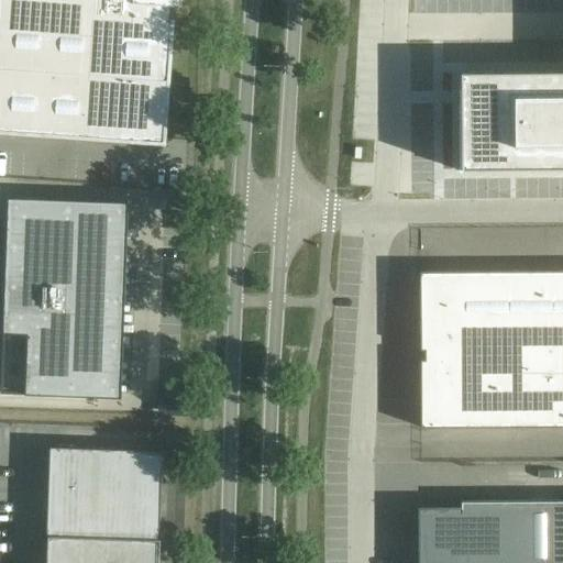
[(0,0),(0,133),(163,145),(172,23),(173,23),(173,21),(168,21),(168,9),(180,9),(180,8),(177,7),(177,0),(0,0)]
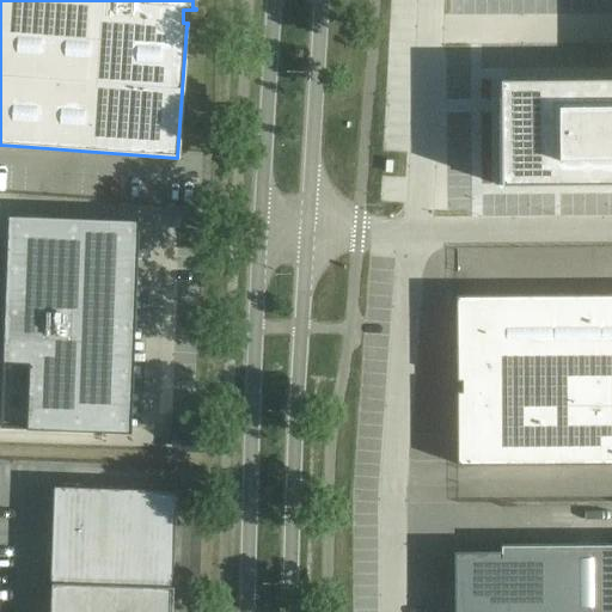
[(611,78),(500,79),(501,185),(611,184),(611,78)]
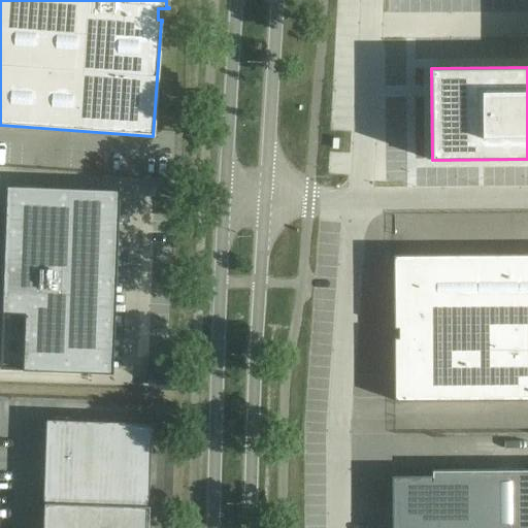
[(7,187),(0,369),(96,372),(95,373),(112,373),(120,190),(102,189),(102,190),(7,187)]
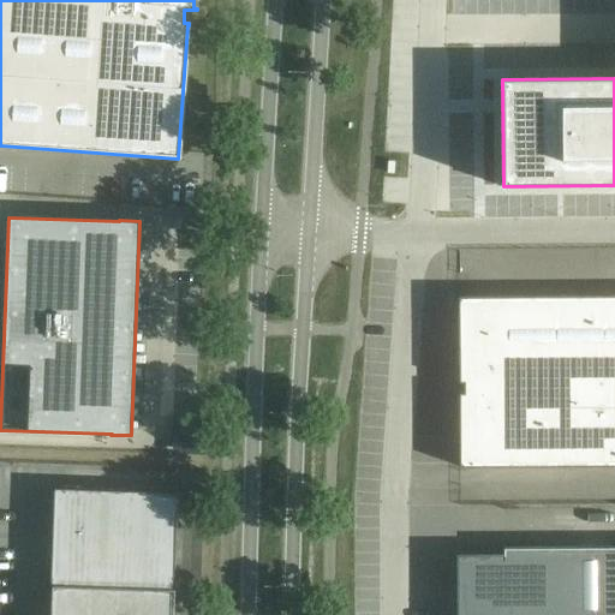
[(614,296),(610,297),(458,297),(459,371),(464,371),(464,394),(459,394),(459,467),(614,466),(614,296)]
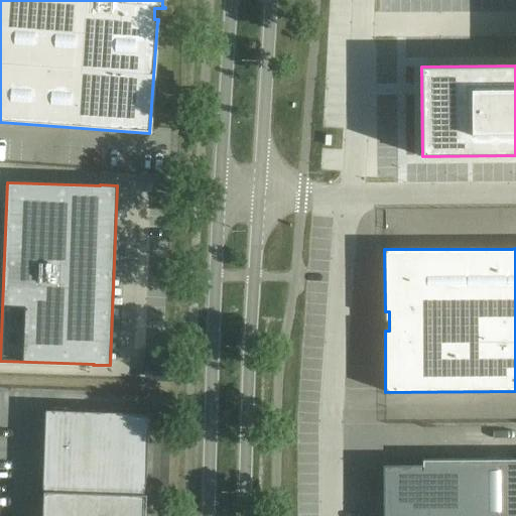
[(145,515),(146,495),(145,495),(148,413),(45,410),(42,493),(43,493),(42,515),(145,515)]
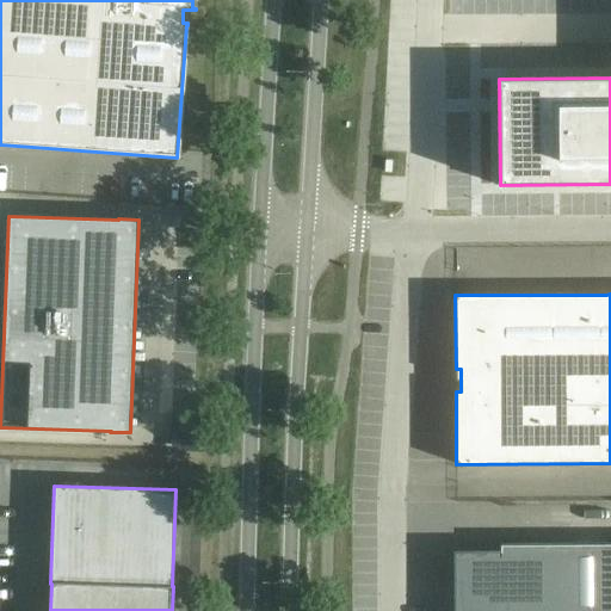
[(455,610),(610,610),(610,543),(500,544),(500,555),(456,555),(455,610)]
